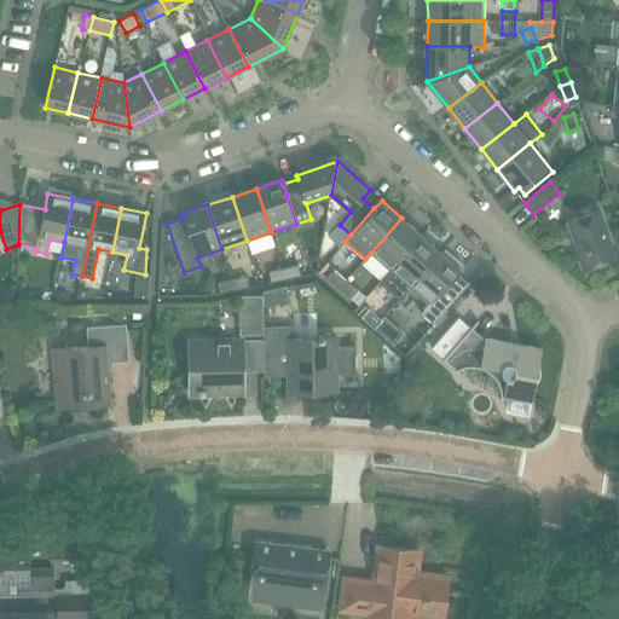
[(567,223),(584,270),(615,259),(600,212),(567,223)]
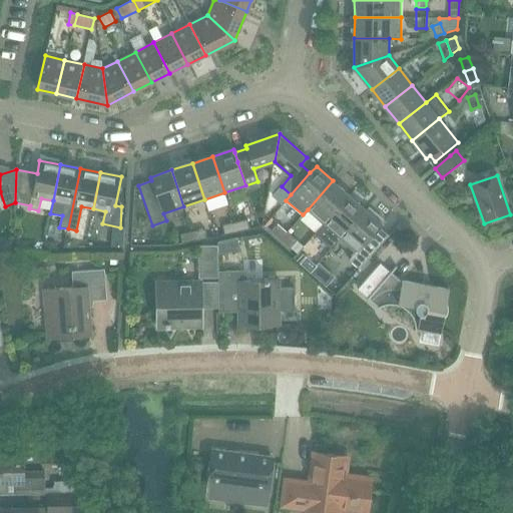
[(308,209),(324,223),(349,195),(333,180),(308,209)]
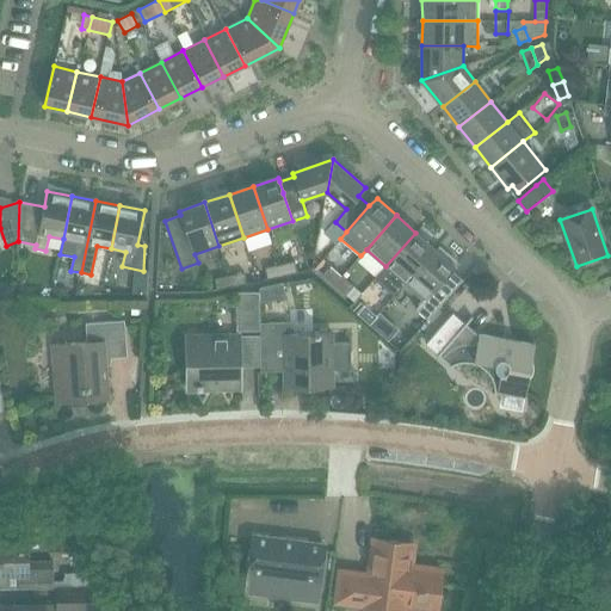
[(415,233),(386,266),(374,281),(383,289),(395,276),(405,284),(436,250),(415,233)]
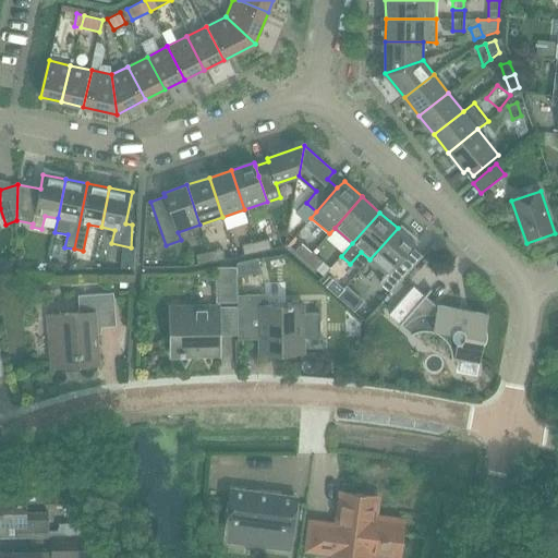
[(404,234),(398,228),(370,259),(387,275),(379,282),(391,292),(423,256),(413,247),(415,244),(414,242),(417,239),(408,231),(404,234)]
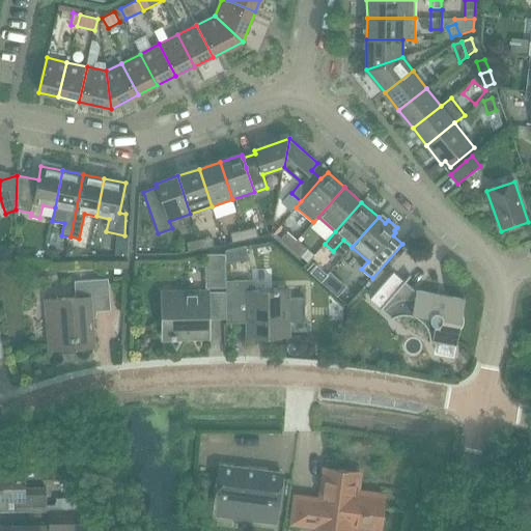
[(256,227),(243,230),(245,240),(258,236),(256,227)]
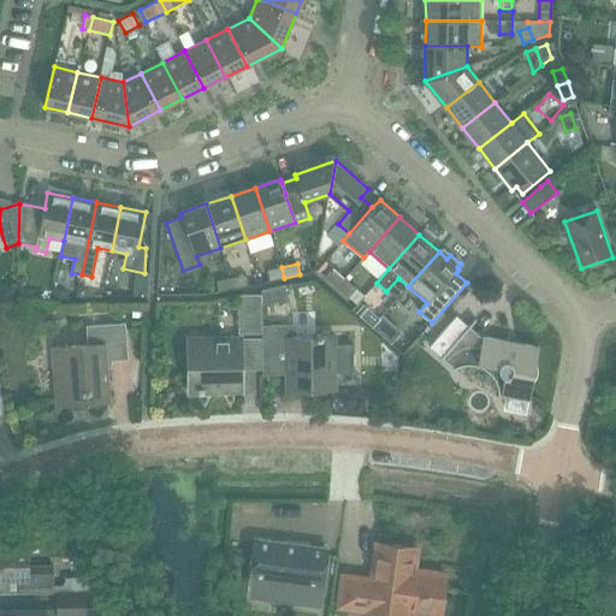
[(284,278),(282,267),(267,271),(270,282),(284,278)]
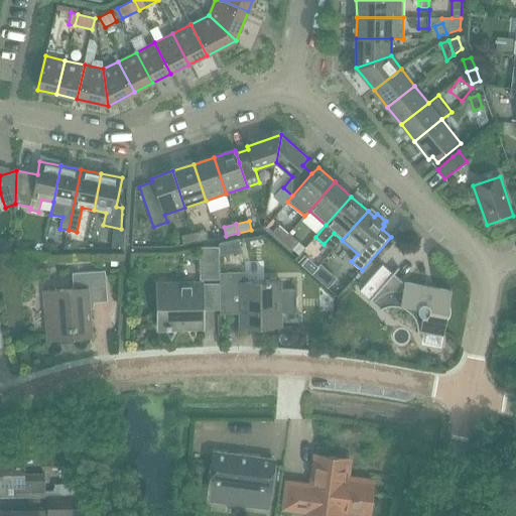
[(273,232),(283,241),(289,234),(279,225),(273,232)]
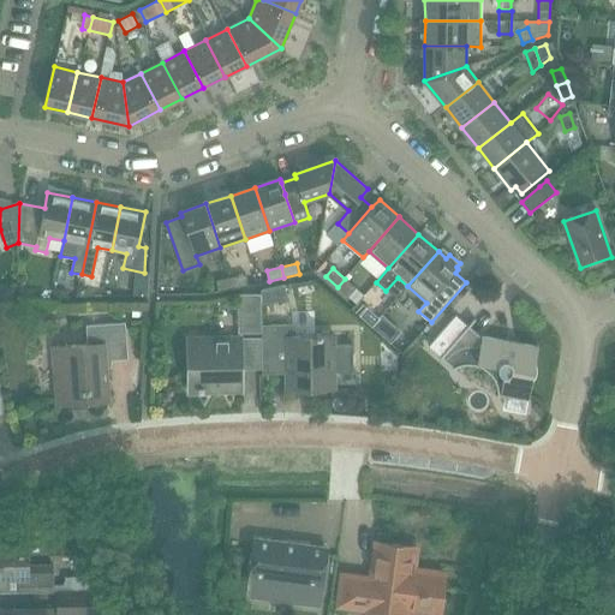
[(245,275),(231,278),(233,288),(248,286),(245,275)]
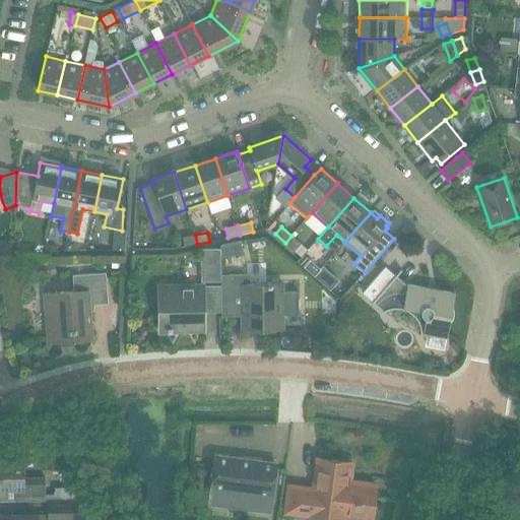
[(197,244),(195,235),(183,238),(185,247),(197,244)]
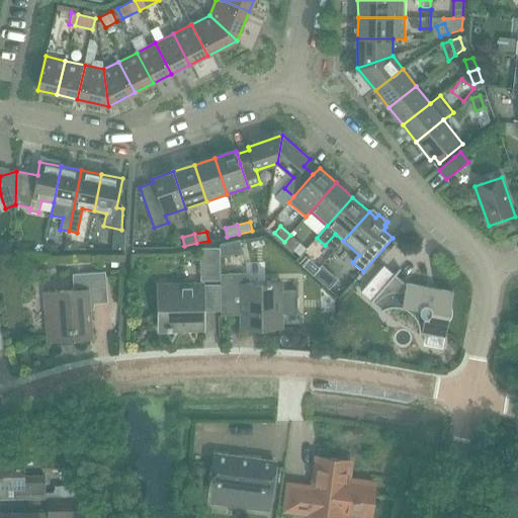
[(299,243),(290,235),(284,242),(293,250),(299,243)]
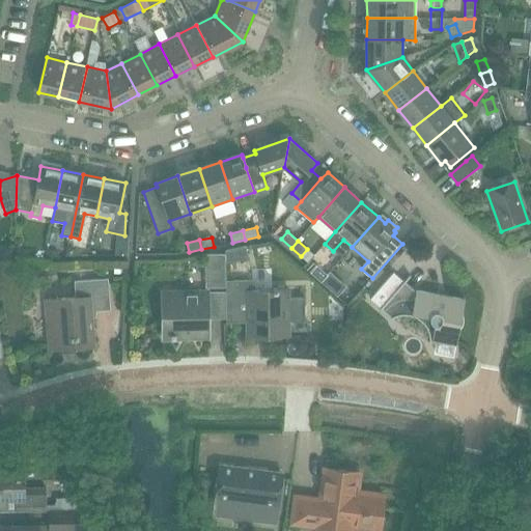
[(225,251),(225,254),(225,263),(248,258),(246,246),(225,251)]
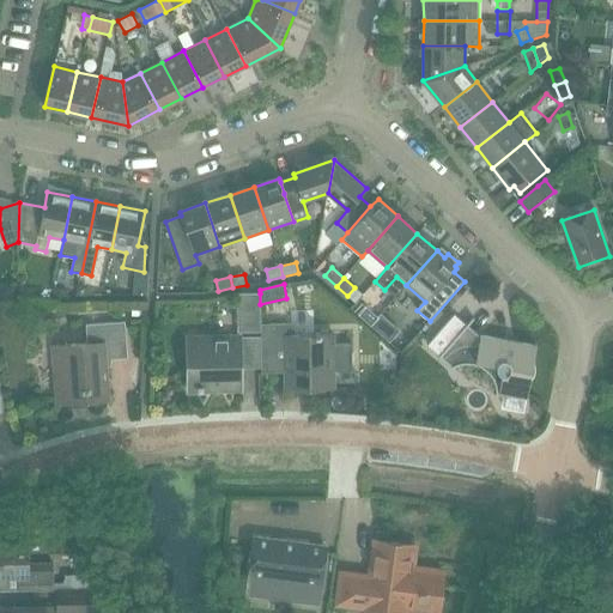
[(238,293),(238,332),(260,332),(260,304),(260,293),(238,293)]
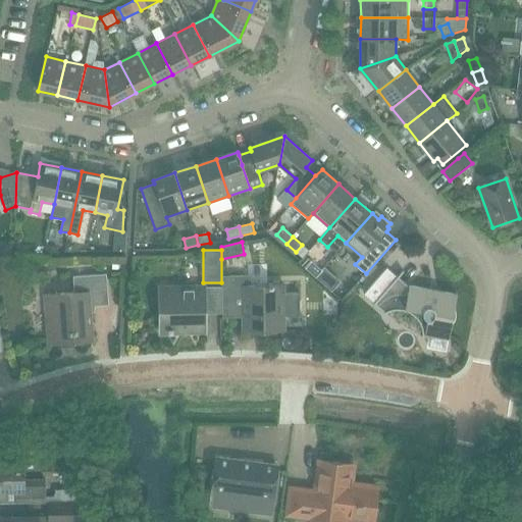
[(305,268),(315,277),(321,270),(312,261),(305,268)]
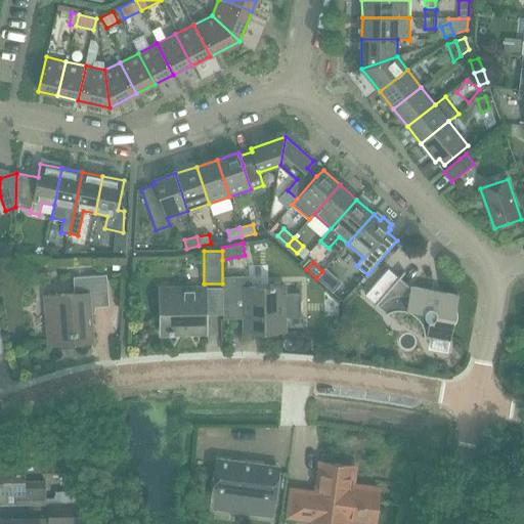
[(424,334),(424,339),(425,339),(425,336),(450,340),(459,296),(410,287),(410,289),(399,278),(405,272),(404,271),(398,278),(388,269),(365,295),(376,304),(375,305),(376,306),(377,305),(377,306),(378,305),(387,313),(386,314),(386,315),(391,312),(394,311),(399,311),(402,311),(407,312),(412,314),(416,316),(419,320),(422,325),(423,328),(424,334)]
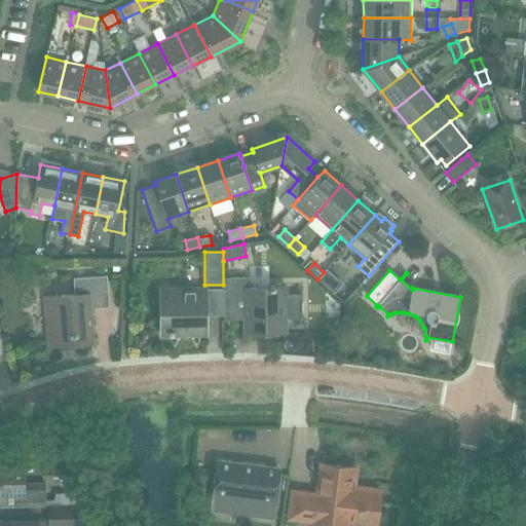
[(44,297),(46,326),(48,346),(75,344),(75,341),(94,340),(91,314),(88,314),(87,307),(107,306),(107,307),(110,307),(108,276),(74,278),(75,295),(44,297)]
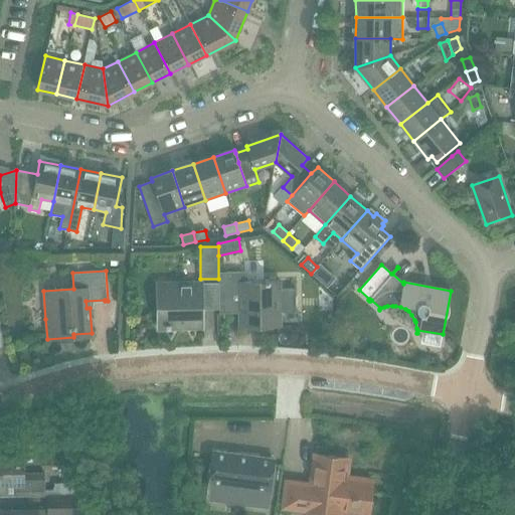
[(244,272),(219,273),(219,309),(239,308),(244,308),(244,281),(244,272)]
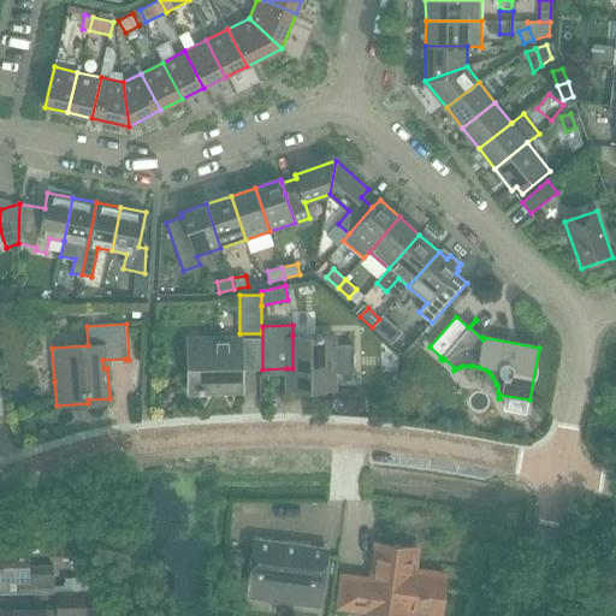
[(335,336),(292,336),(292,368),(286,368),(288,391),(336,391),(335,373),(354,373),(354,345),(335,345),(335,336)]
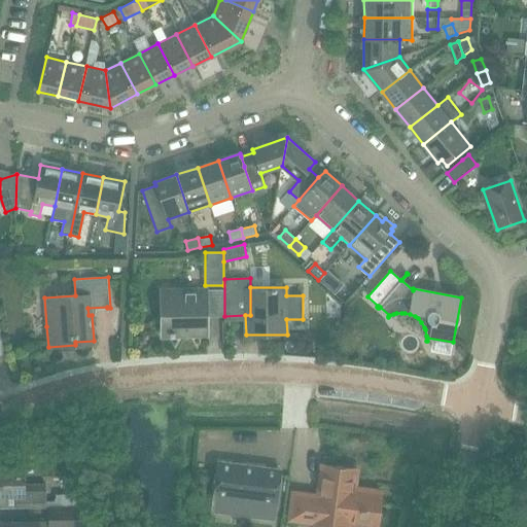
[(207,290),(202,290),(180,290),(181,295),(162,295),(162,336),(183,336),(183,330),(190,330),(190,335),(207,335),(207,290)]
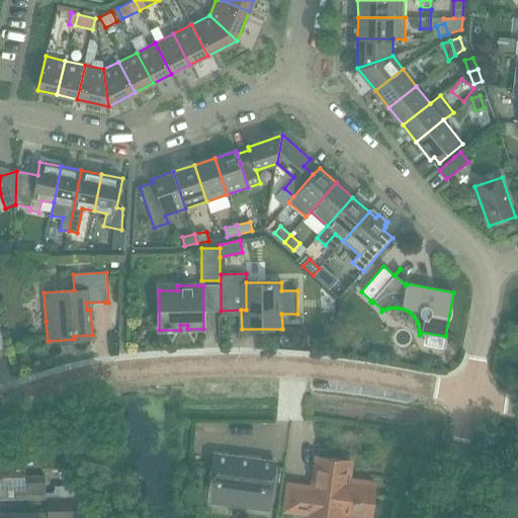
[(216,453),(209,494),(245,498),(244,507),(269,510),(275,461),(216,453)]
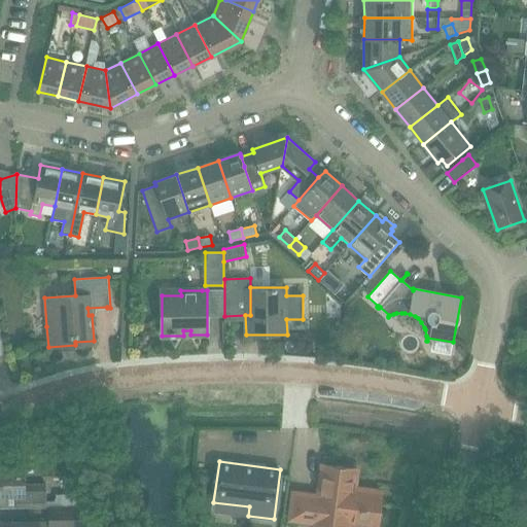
[(357,470),(322,465),(318,496),(293,493),(290,519),(315,523),(314,526),(317,526),(349,526),(350,523),(376,526),(378,516),(381,491),(354,488),(357,470)]
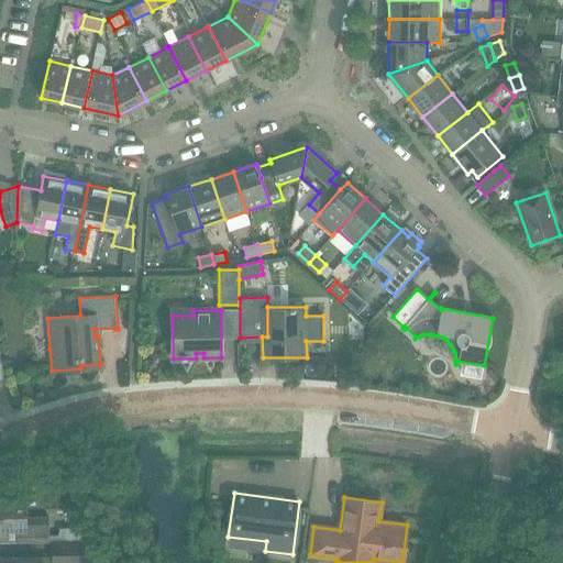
[(0,529),(18,529),(18,543),(50,542),(48,517),(26,517),(26,499),(0,498),(0,529)]
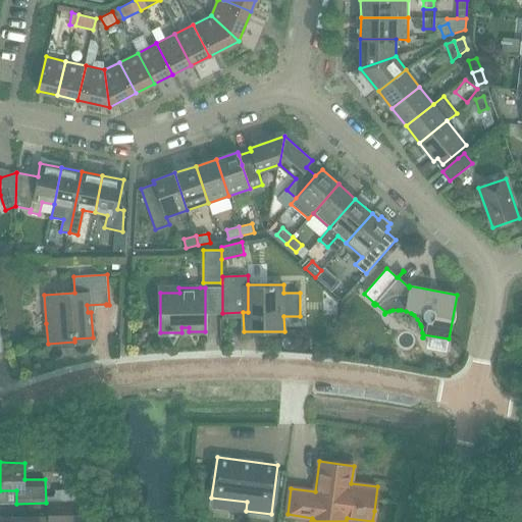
[(92,493),(92,481),(73,481),(73,493),(92,493)]
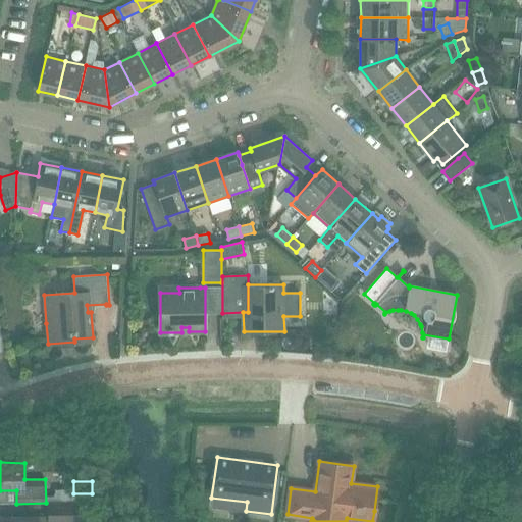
[(50,503),(50,517),(50,521),(63,521),(87,521),(87,502),(50,503)]
